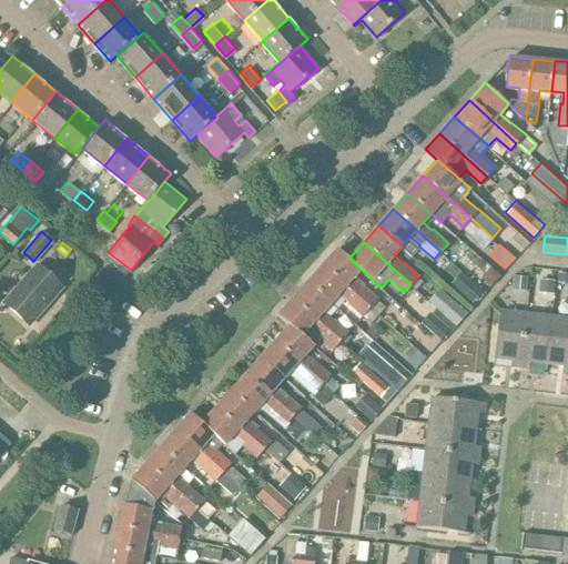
[(338,248),(324,263),(377,313),(385,304),(363,285),(364,284),(354,275),(361,269),(350,258),(338,248)]
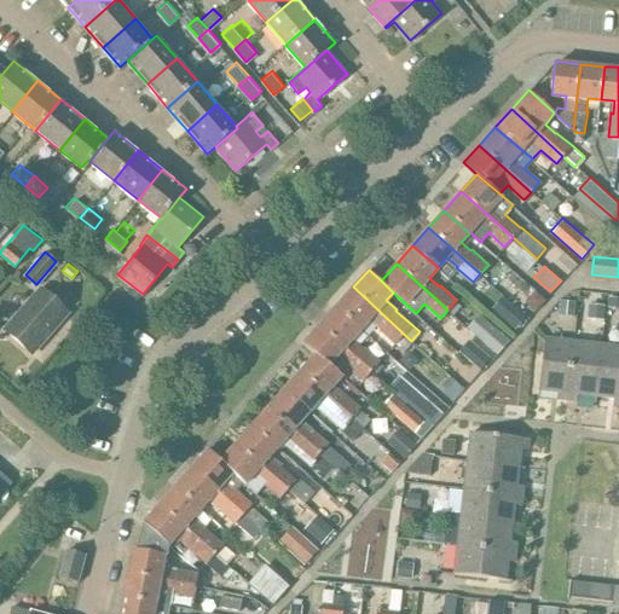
[(68,311),(40,287),(5,328),(32,352),(68,311)]
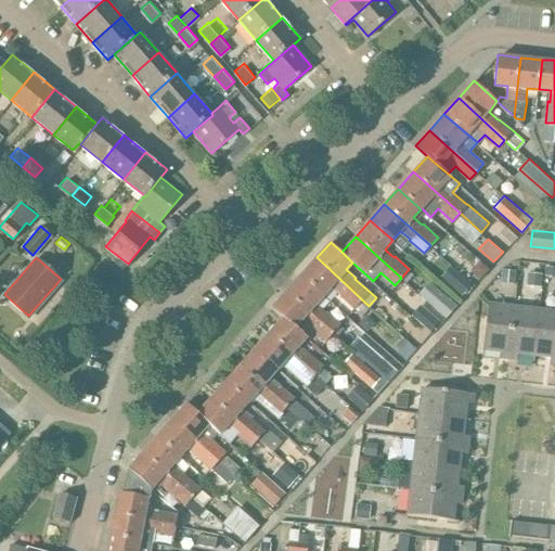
[(362,314),(369,306),(317,257),(301,274),(324,294),(332,285),(340,293),(340,294),(362,314)]
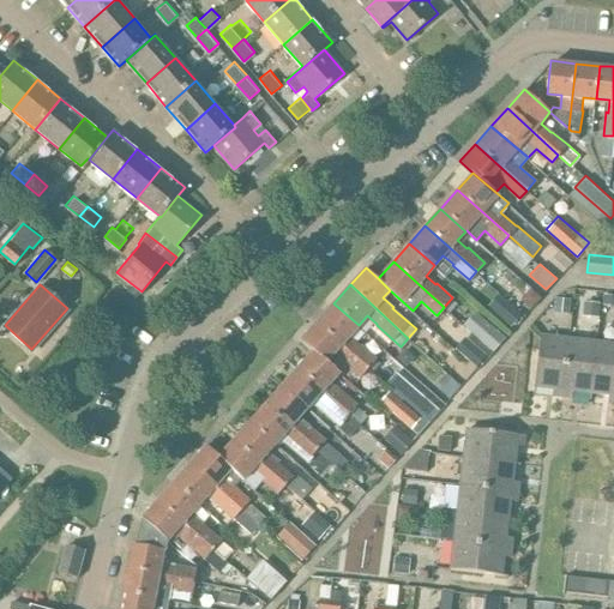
[(530,287),(521,297),(531,307),(541,296),(530,287)]
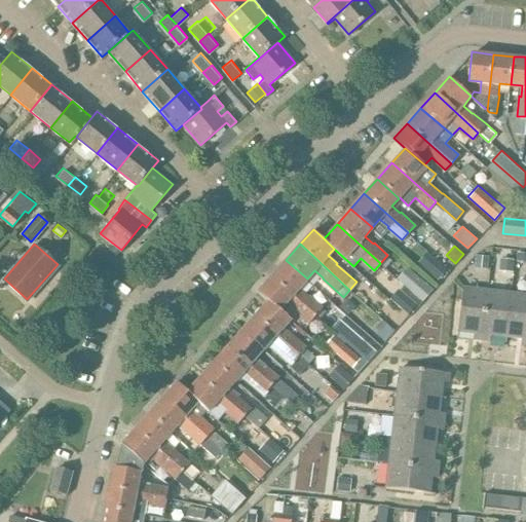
[(525,251),(517,251),(516,259),(525,260),(525,251)]
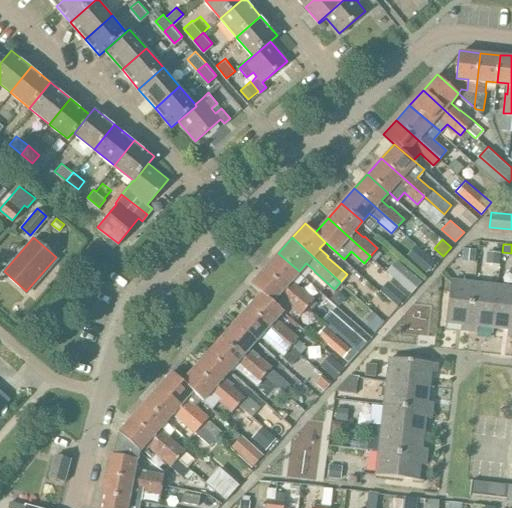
[(463,246),(462,259),(475,260),(476,248),(463,246)]
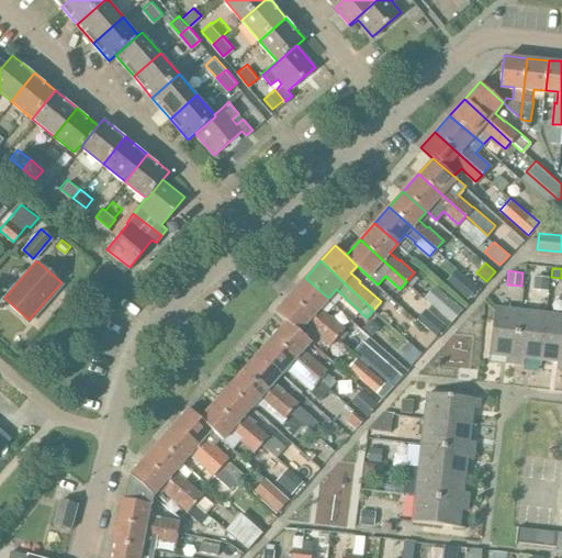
[(463,272),(452,283),(468,298),(479,286),(463,272)]
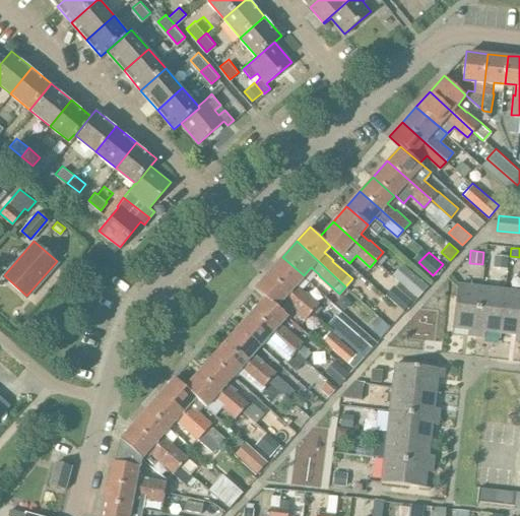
[(495,253),(494,266),(507,267),(509,255),(495,253)]
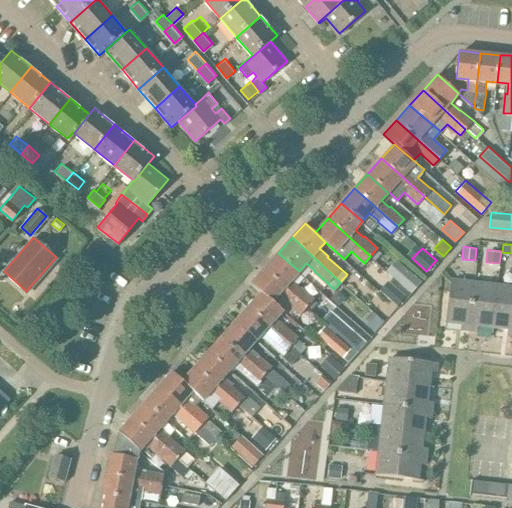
[(278,253),(265,267),(307,306),(321,318),(328,310),(300,286),(299,287),(291,280),(299,271),(278,253)]
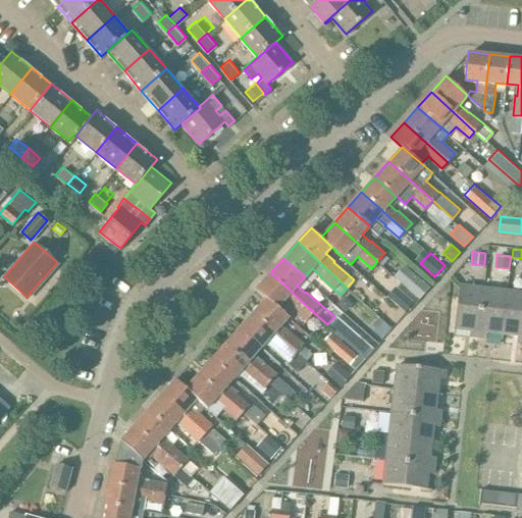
[(93,270),(84,262),(76,271),(85,278),(93,270)]
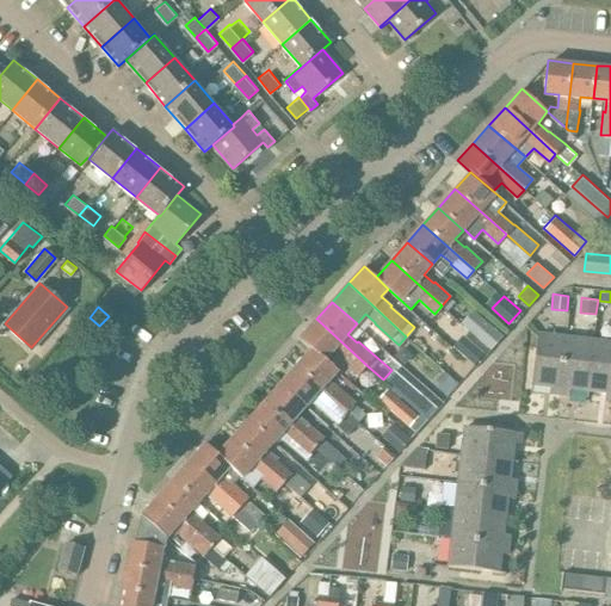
[(461,322),(491,347),(503,334),(474,308),(461,322)]
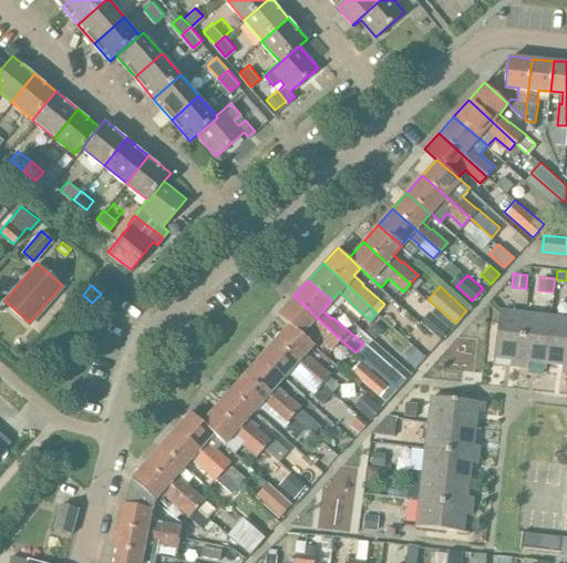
[(333,347),(340,339),(294,296),(278,314),(289,324),(312,343),(319,335),(333,347)]
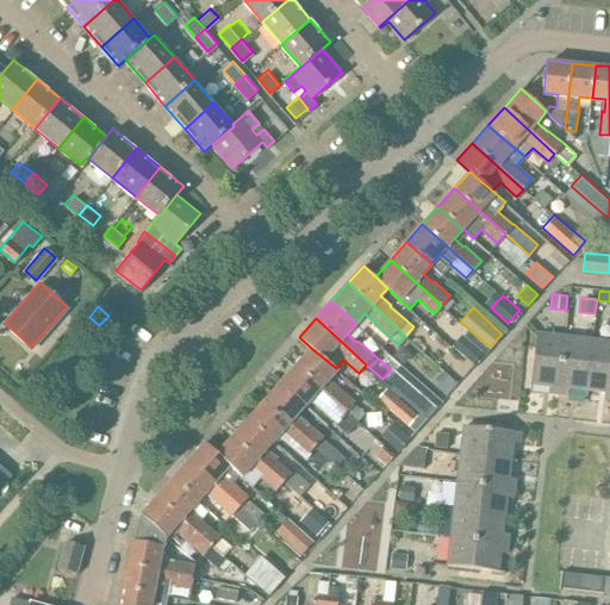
[(452,344),(473,363),(484,351),(462,331),(452,344)]
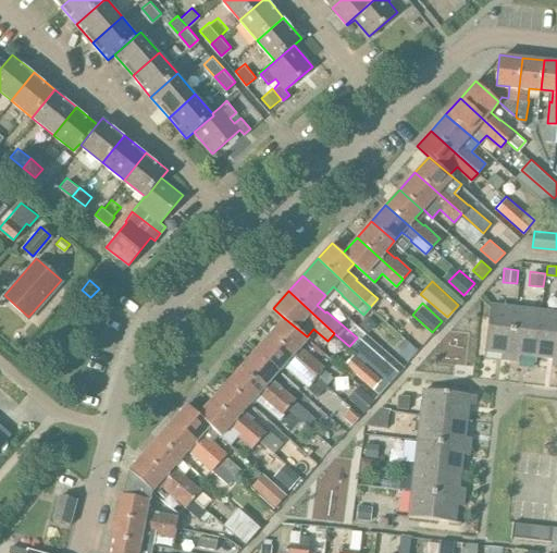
[(500,357),(510,358),(516,306),(490,304),(484,355),(485,355),(486,349),(502,351),(500,357)]
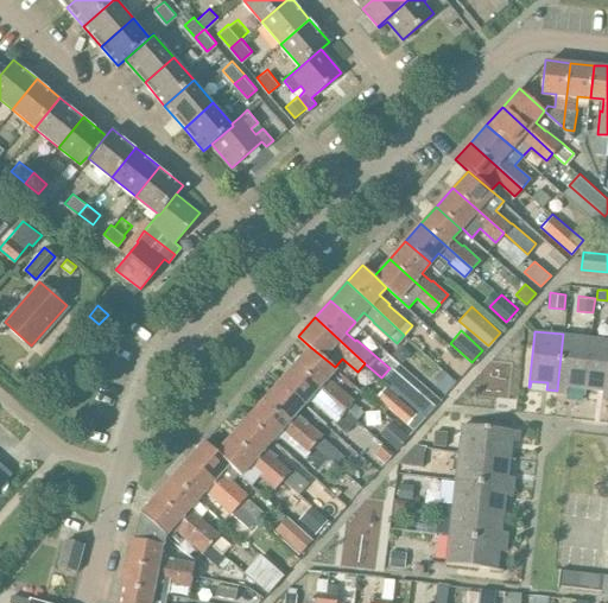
[(583,387),(589,337),(563,334),(557,391),(567,392),(567,385),(583,387)]
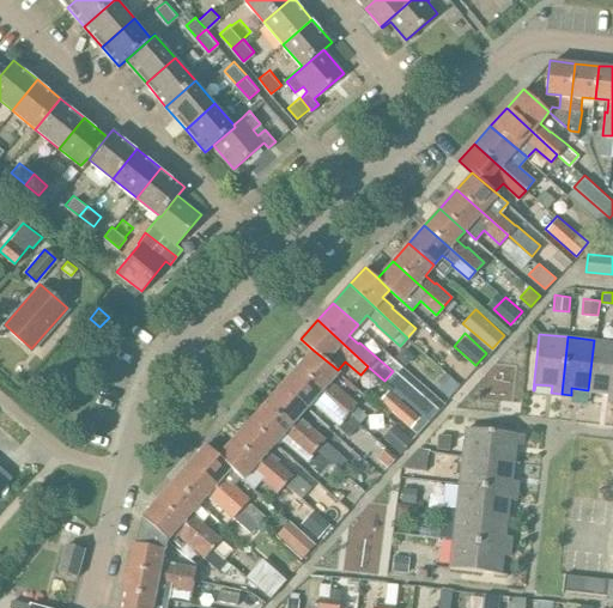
[(607,399),(612,399),(612,341),(594,340),(588,390),(608,393),(607,399)]
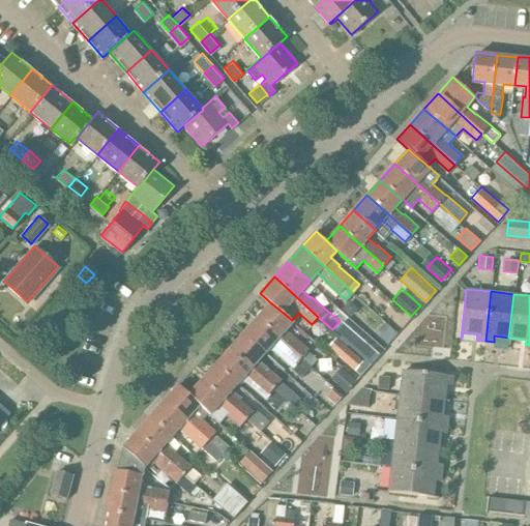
[(293,321),(292,320),(270,302),(258,317),(301,356),(308,349),(294,337),(293,338),(285,329),(293,321)]
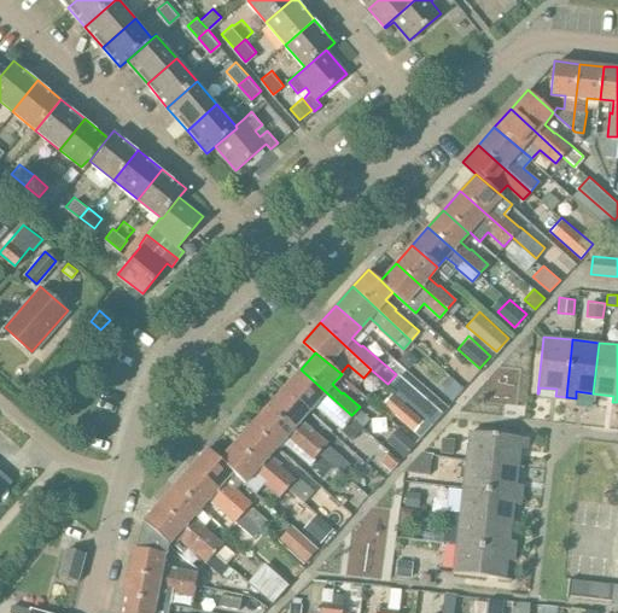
[(362,426),(351,415),(301,369),(283,389),(308,412),(316,402),(326,412),(327,410),(343,424),(340,427),(351,438),(362,426)]
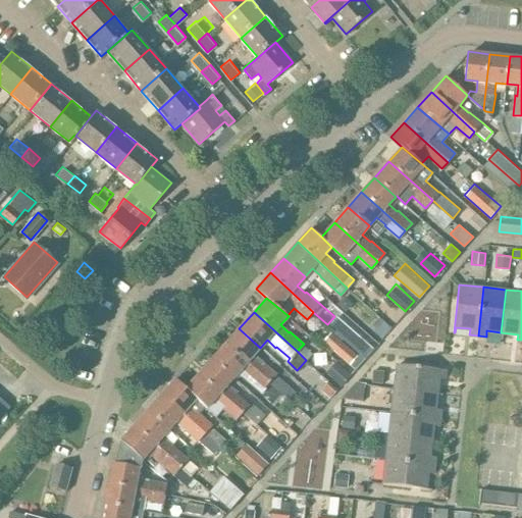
[(383,319),(374,330),(382,338),(392,327),(383,319)]
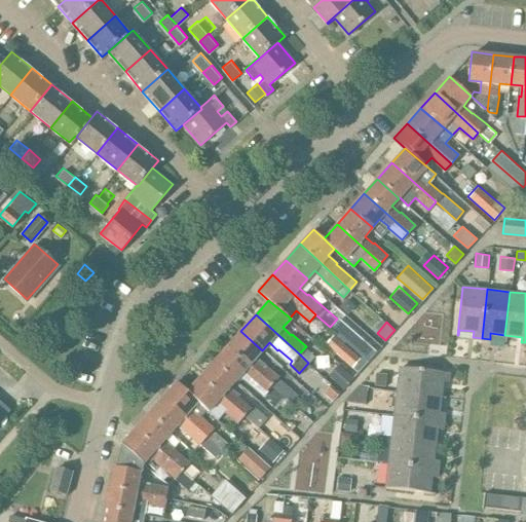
[(256,357),(262,350),(240,331),(228,345),(286,397),(292,388),(288,385),(278,377),(278,376),(265,364),(264,365),(256,357)]
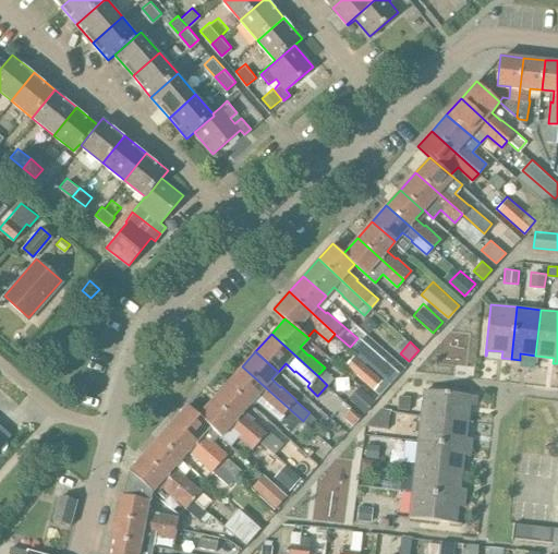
[(344,364),(374,389),(383,380),(353,353),(344,364)]
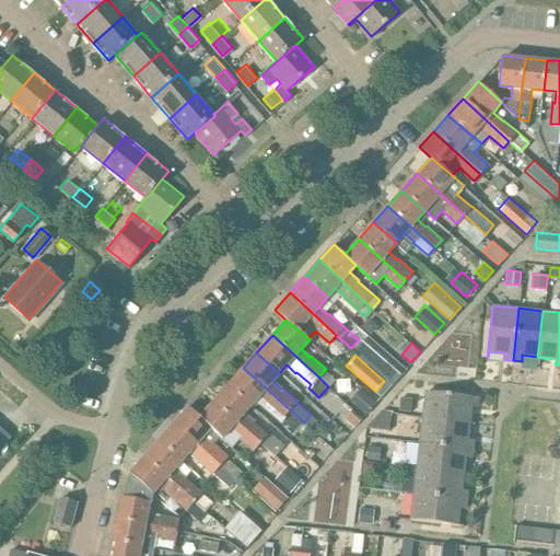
[(381,355),(372,365),(392,382),(400,372),(381,355)]
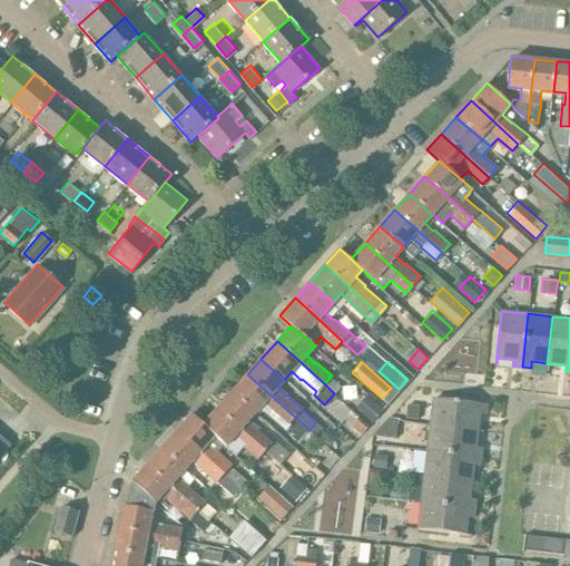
[(300,441),(310,430),(247,374),(233,391),(256,411),(263,405),(272,412),(273,411),(279,417),(276,420),(300,441)]
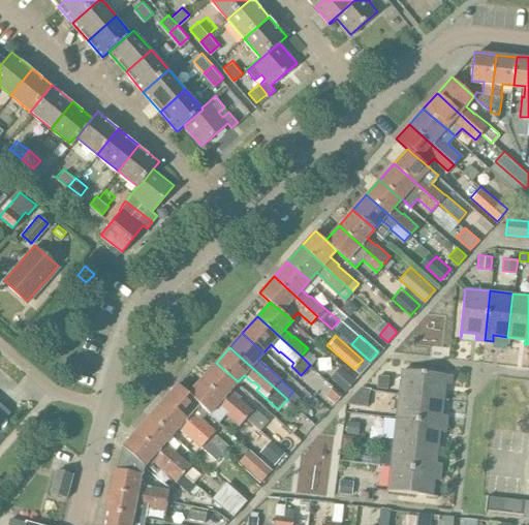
[(245,417),(259,429),(269,419),(254,406),(252,408),(240,397),(241,396),(231,389),(238,381),(216,363),(201,378),(245,417)]
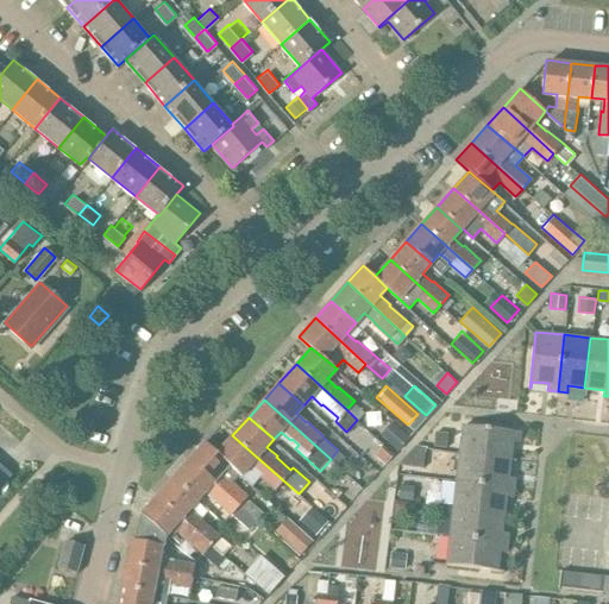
[(380,433),(397,450),(409,435),(393,420),(380,433)]
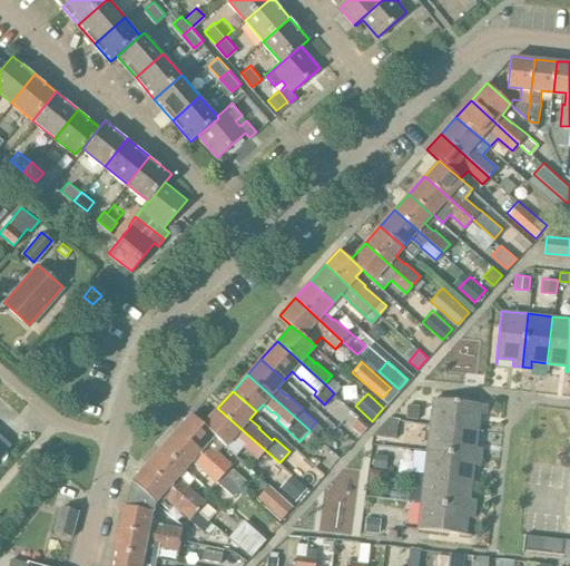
[(479,411),(485,412),(487,402),(433,397),(430,422),(478,428),(479,411)]
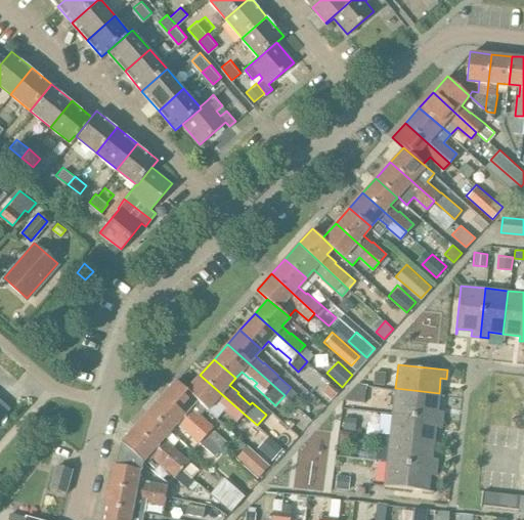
[(375,370),(374,383),(384,384),(386,372),(375,370)]
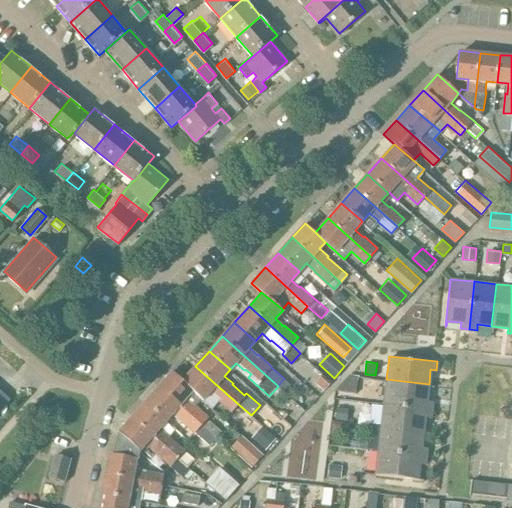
[(203,400),(203,399),(213,407),(219,400),(231,410),(237,403),(195,366),(182,380),(201,398),(203,400)]
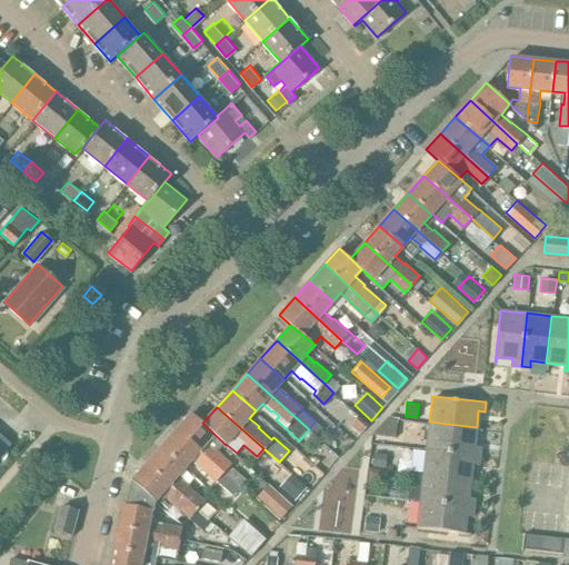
[(217,450),(223,443),(202,423),(191,413),(177,428),(239,486),(246,477),(230,464),(231,464),(217,450)]
